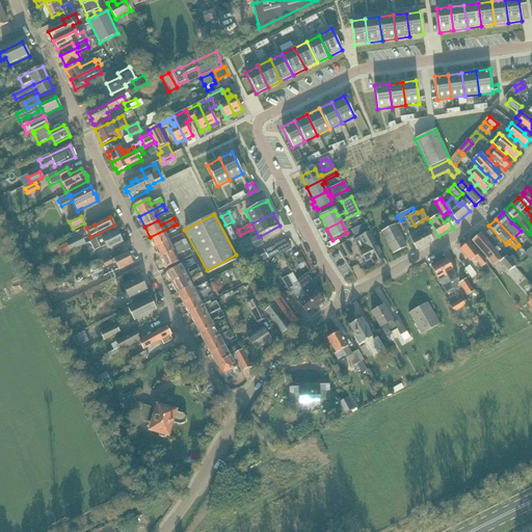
[(176,231),(174,227),(174,225),(150,237),(155,248),(168,241),(166,236),(176,231)]
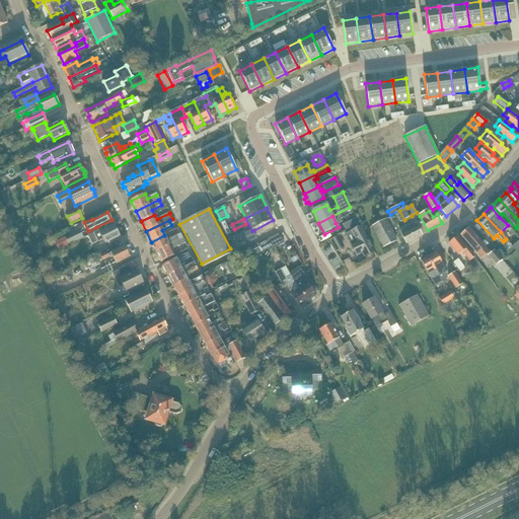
[(386,220),(373,227),(383,248),(396,241),(386,220)]
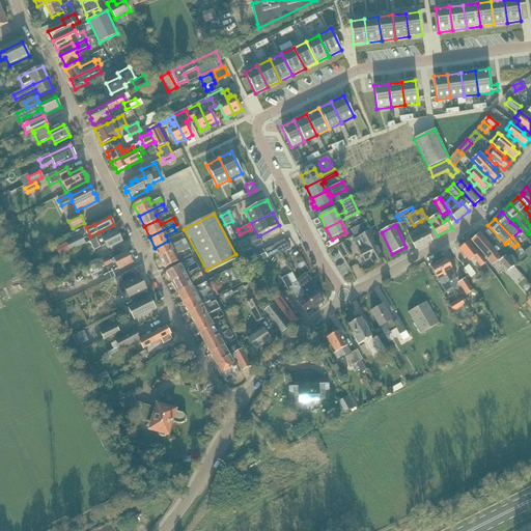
[(74,228),(78,236),(83,234),(79,226),(74,228)]
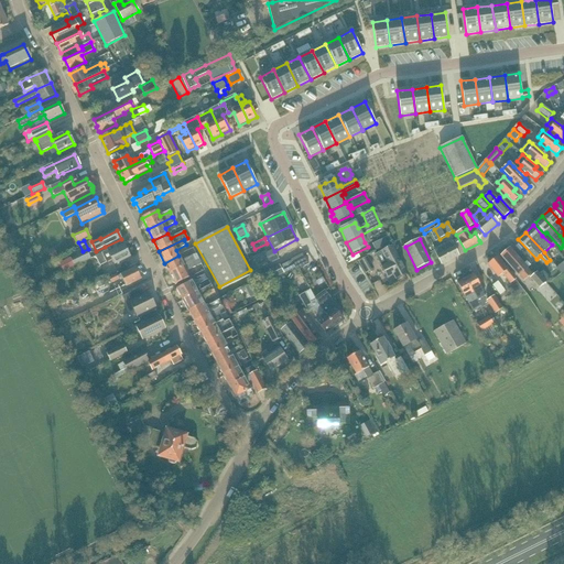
[(459,257),(458,255),(452,242),(445,246),(444,245),(441,247),(442,248),(434,251),(441,266),(459,257)]
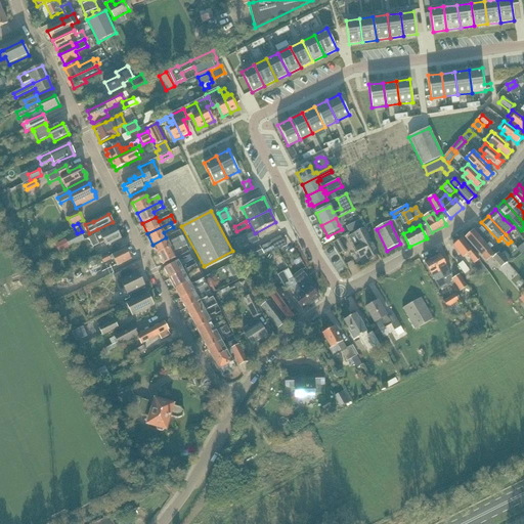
[(92,248),(104,242),(106,246),(121,238),(116,227),(100,234),(100,232),(94,235),(88,238),(92,248)]
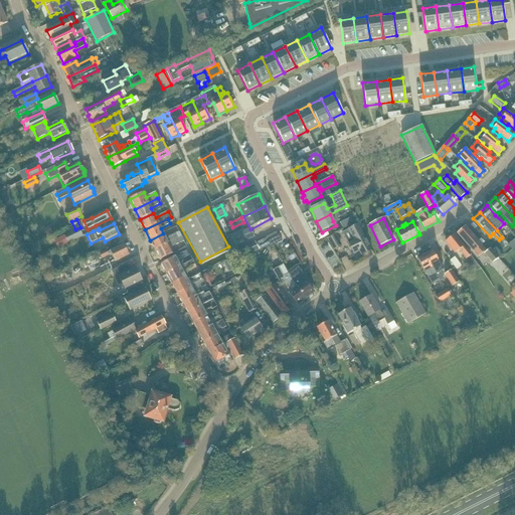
[(358,225),(343,233),(348,231),(354,241),(348,244),(354,253),(359,251),(361,255),(371,250),(358,225)]
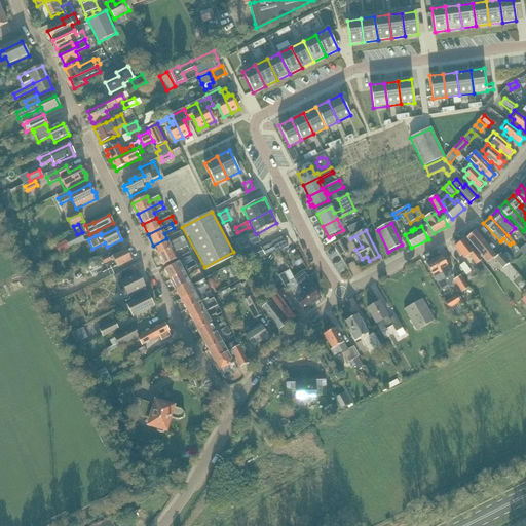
[(50,232),(44,234),(47,241),(53,239),(50,232)]
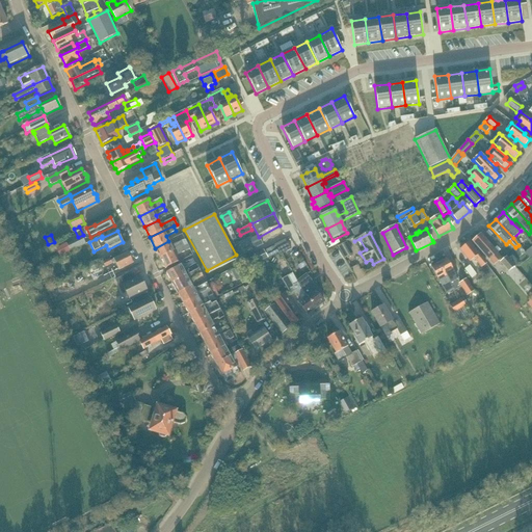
[(493,266),(496,264),(501,259),(480,235),(479,236),(477,235),(474,238),(475,240),(473,242),(489,261),(488,261),(493,266)]
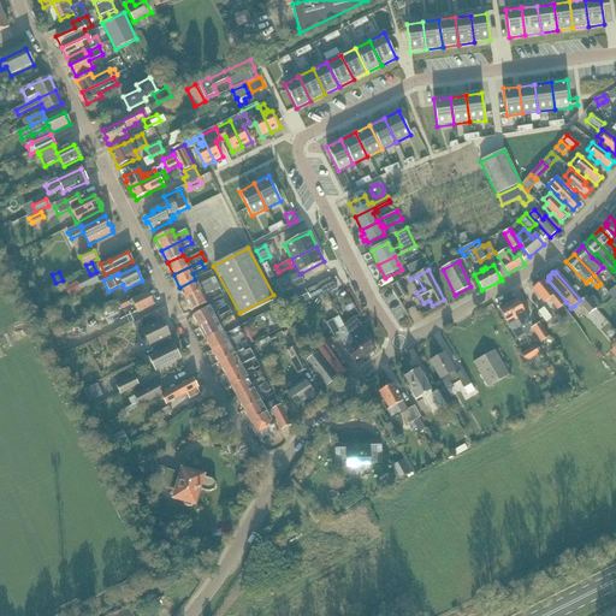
[(81,290),(81,291),(99,283),(94,274),(77,283),(78,286),(81,290)]
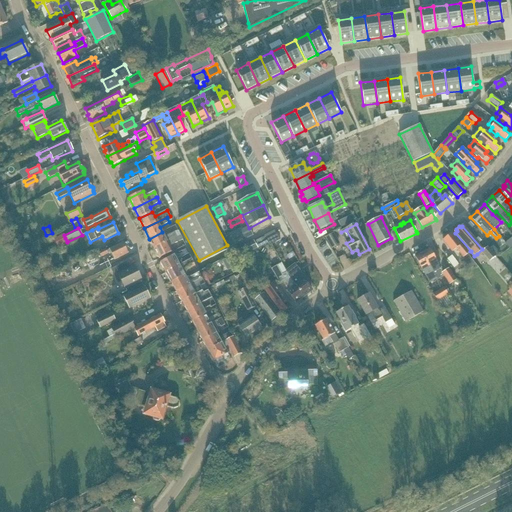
[(241,231),(230,236),(235,245),(245,239),(241,231)]
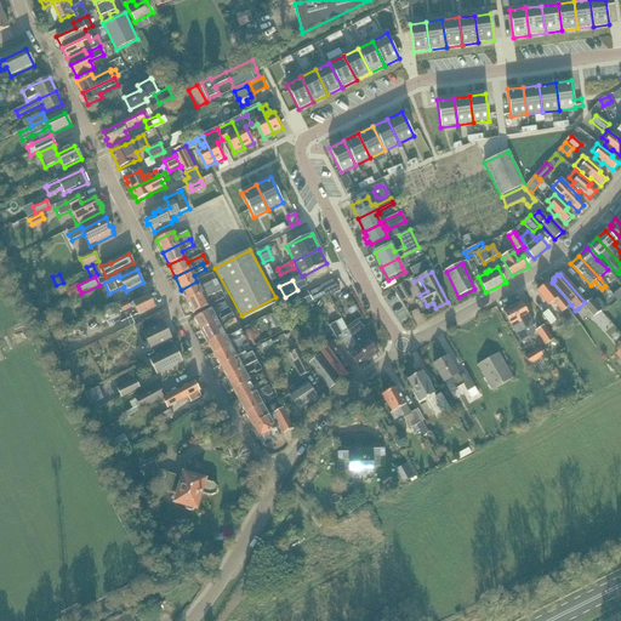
[(200,288),(197,281),(181,290),(187,302),(203,294),(215,288),(211,281),(200,288)]
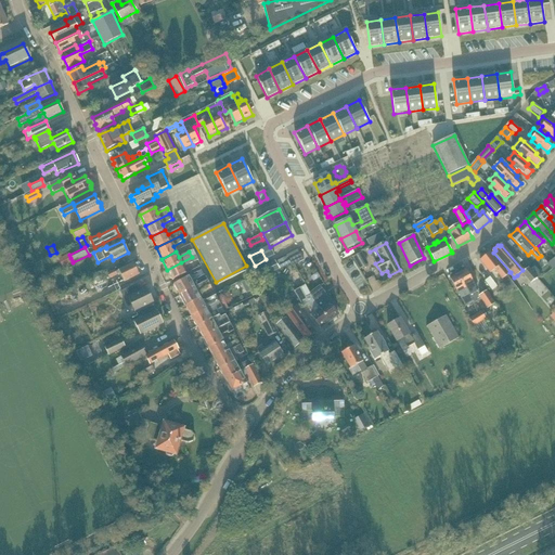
[(369,265),(361,253),(352,257),(359,270),(369,265)]
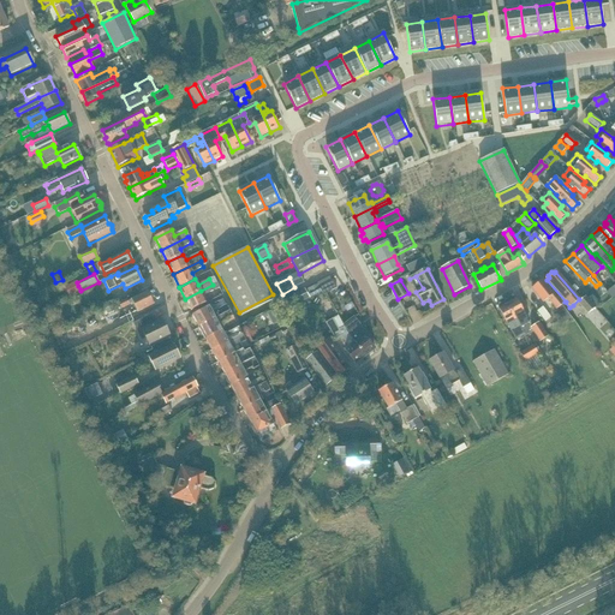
[(554,294),(554,296),(542,280),(532,288),(543,303),(548,299),(556,310),(562,305),(554,294)]
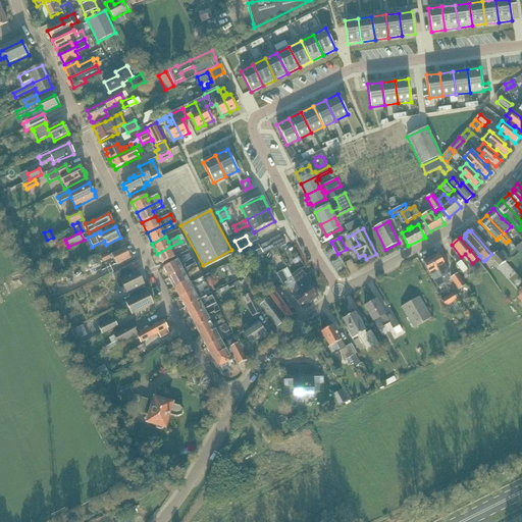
[(282,239),(272,245),(275,251),(286,245),(282,239)]
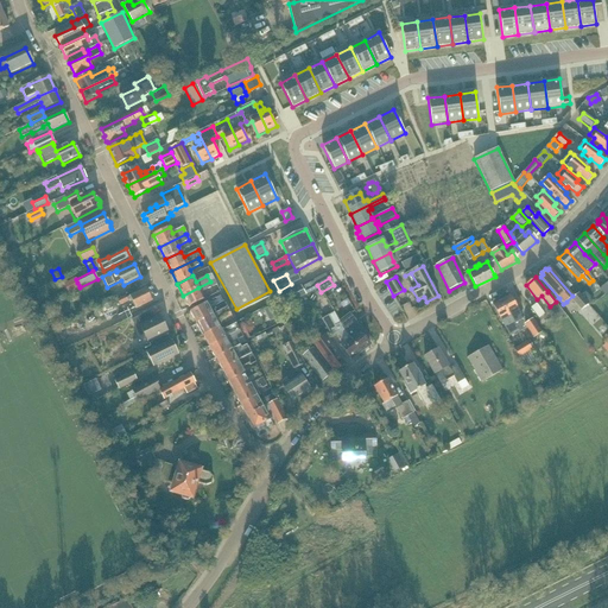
[(217,285),(215,280),(215,279),(210,282),(198,287),(183,296),(189,308),(206,301),(201,292),(213,287),(217,285)]
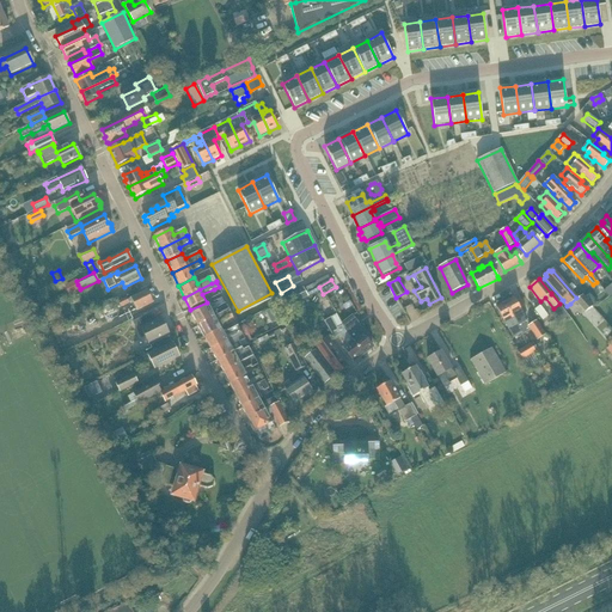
[(316,282),(307,287),(311,294),(319,289),(316,282)]
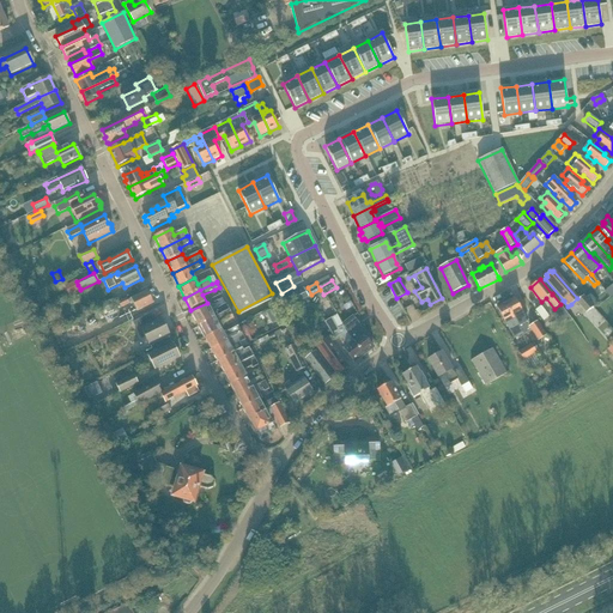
[(303,290),(293,295),(298,302),(307,297),(303,290)]
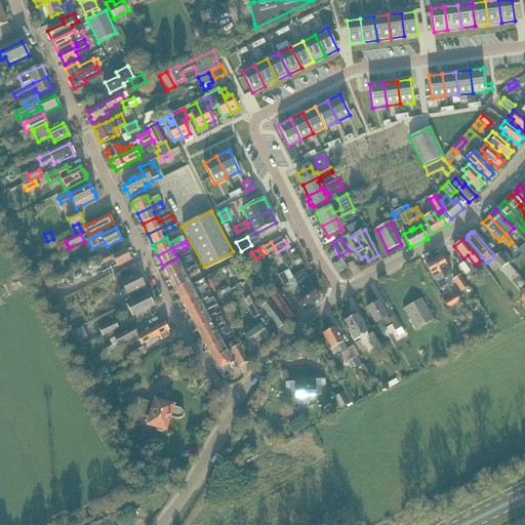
[(126,249),(112,256),(117,267),(131,260),(126,249)]
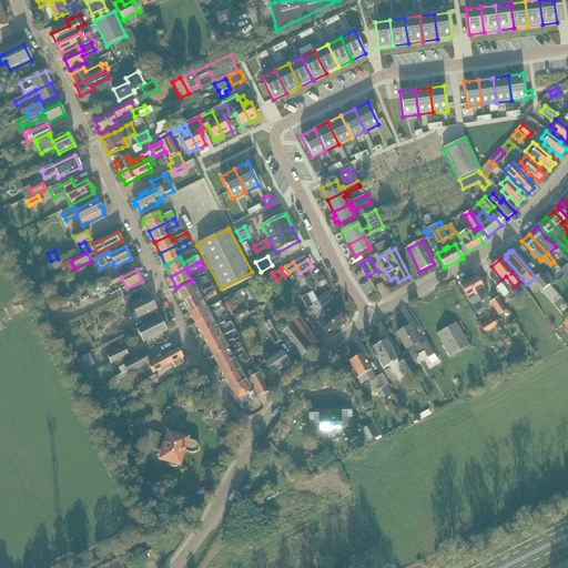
[(549,284),(540,275),(535,280),(543,290),(549,284)]
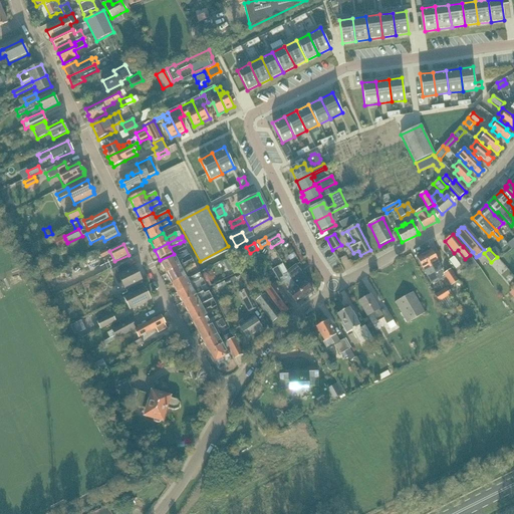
[(441,267),(439,263),(431,250),(424,254),(438,279),(439,281),(443,279),(442,277),(443,276),(441,272),(441,271),(440,268),(441,267)]
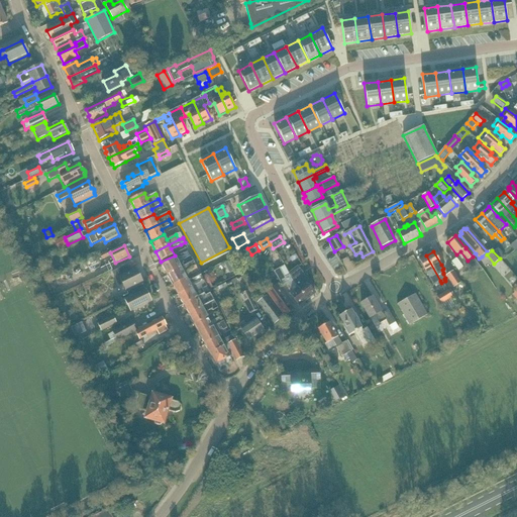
[(440,281),(426,255),(419,260),(428,277),(430,276),(435,284),(440,281)]
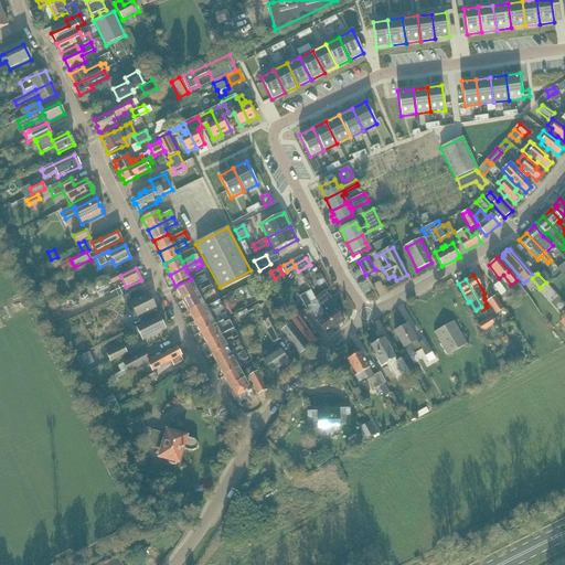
[(184,300),(211,286),(209,280),(198,286),(196,286),(194,287),(192,283),(178,290),(184,300)]
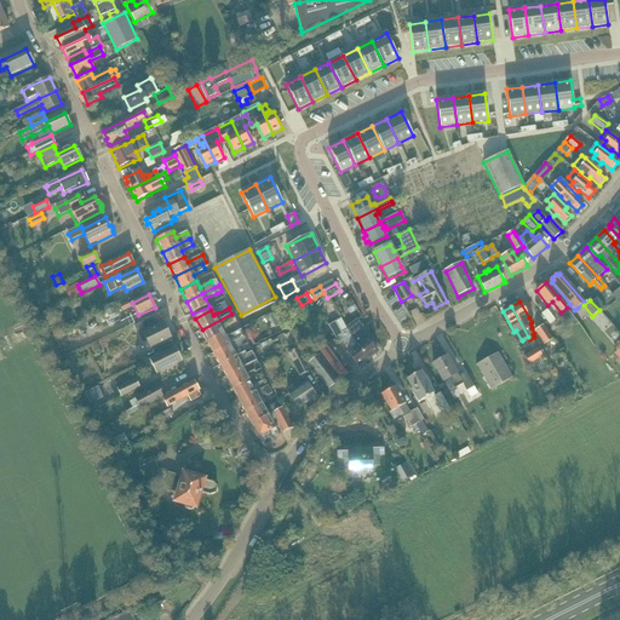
[(541,314),(550,326),(556,321),(547,310),(541,314)]
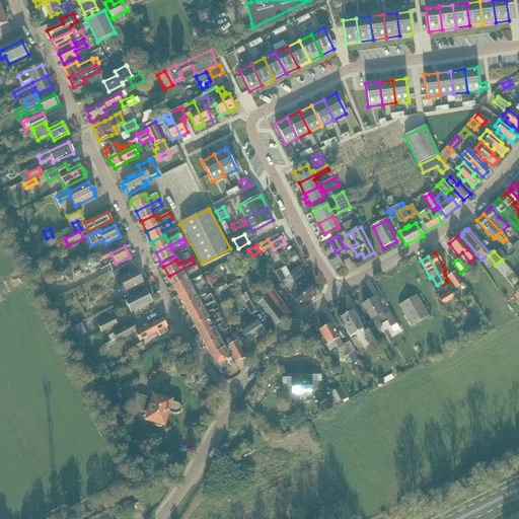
[(232,261),(229,263),(233,273),(237,271),(232,261)]
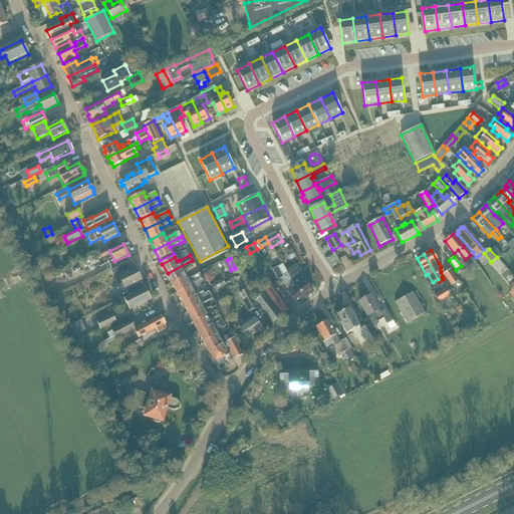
[(195,264),(193,261),(192,260),(168,273),(173,283),(186,277),(183,272),(189,269),(188,268),(195,264)]
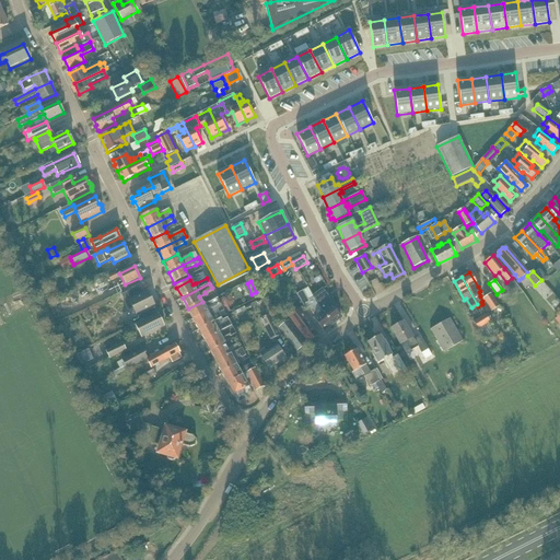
[(155,307),(148,292),(141,294),(138,288),(123,295),(129,311),(133,308),(138,316),(155,307)]
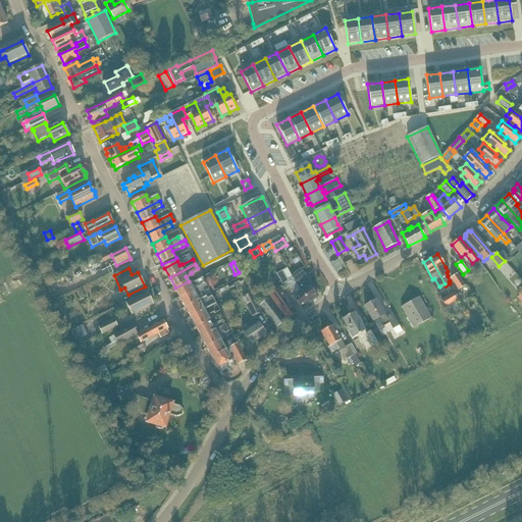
[(282,271),(276,274),(277,275),(280,280),(284,289),(285,291),(291,288),(297,295),(294,298),(302,309),(310,303),(291,275),(288,268),(282,271)]
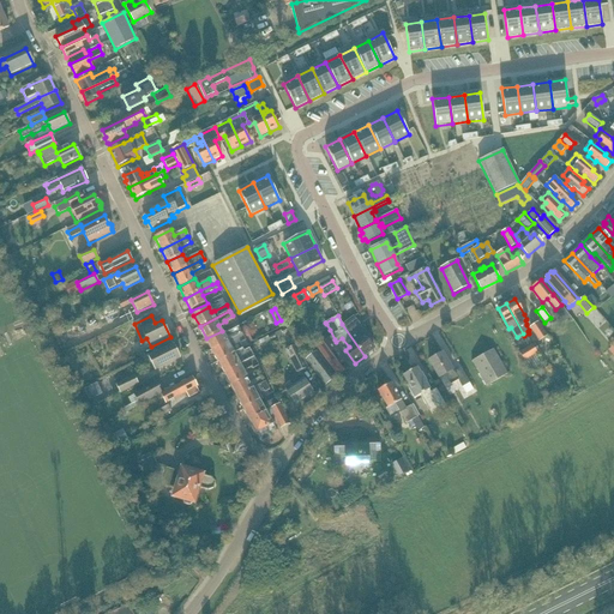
[(365,356),(374,349),(369,342),(372,339),(353,315),(342,324),(365,356)]
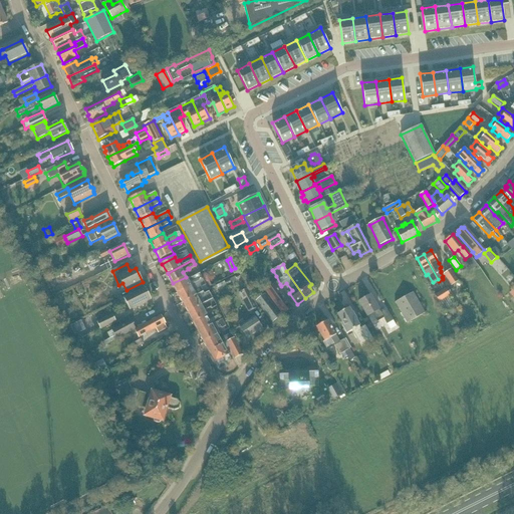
[(48,269),(43,272),(46,277),(55,273),(52,267),(48,269)]
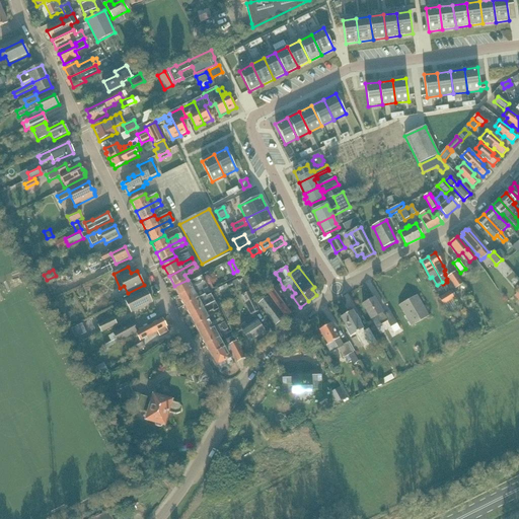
[(448,277),(456,289),(462,284),(455,273),(448,277)]
